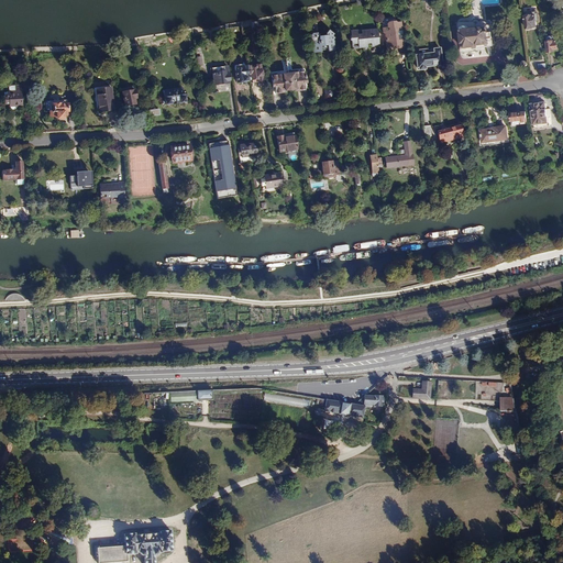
[(534,13),(522,14),(525,28),(532,26),(532,24),(536,24),(534,13)]
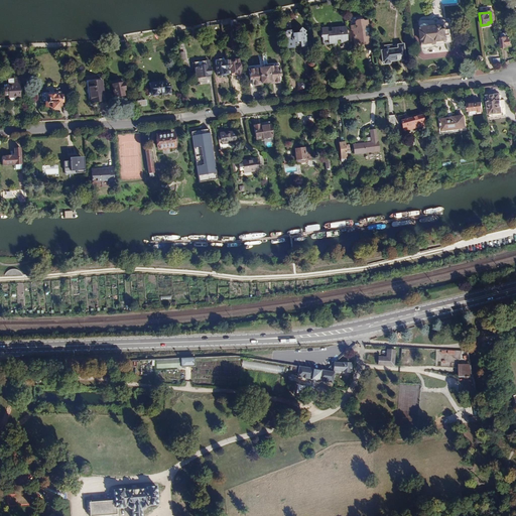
[(450,37),(448,21),(444,22),(444,23),(429,25),(428,20),(419,22),(423,48),(437,46),(437,44),(444,43),(443,40),(447,39),(447,37),(450,37)]
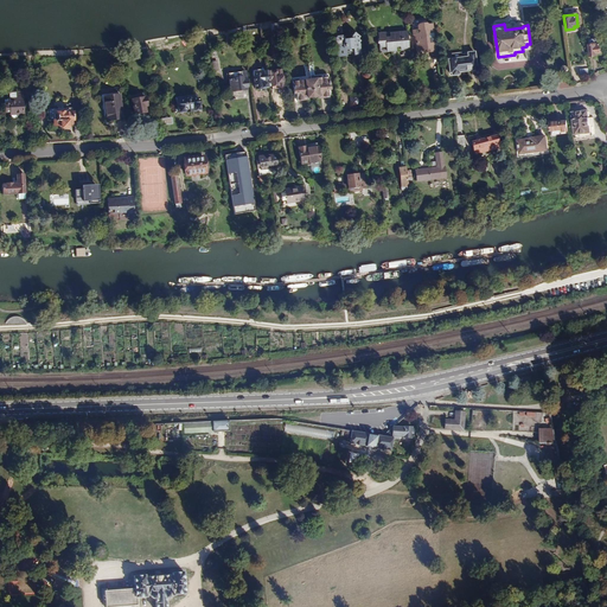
[(435,58),(430,25),(426,26),(425,25),(416,26),(414,29),(415,32),(410,33),(411,38),(414,38),(416,50),(422,50),(423,51),(428,51),(429,57),(432,58),(435,58)]
